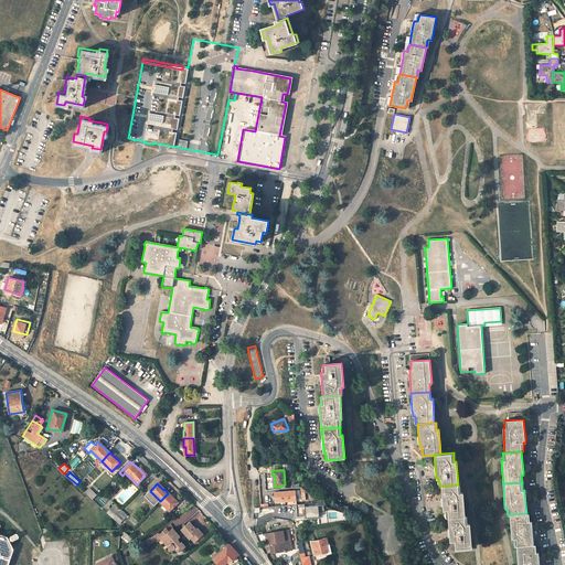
[(441,494),(443,507),(443,510),(445,510),(446,518),(447,518),(465,515),(462,492),(461,492),(460,484),(458,484),(441,486),(441,494)]
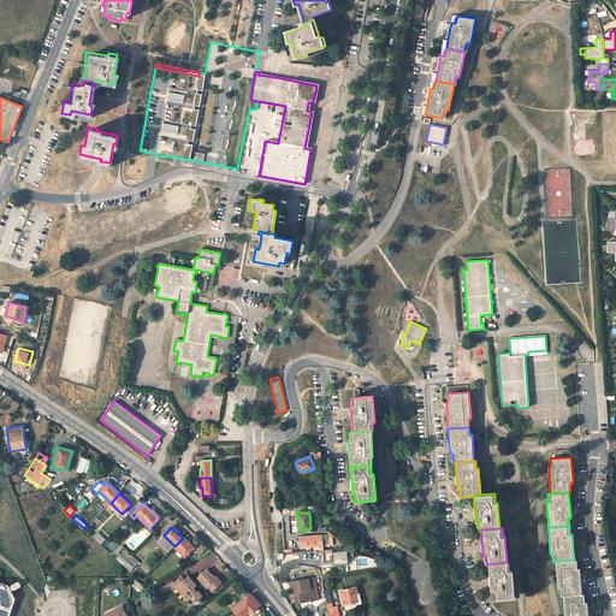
[(106,539),(98,532),(93,538),(101,544),(106,539)]
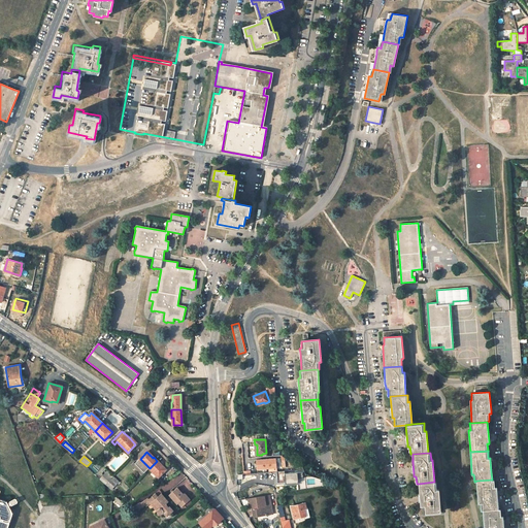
[(257,459),(257,469),(279,468),(278,458),(257,459)]
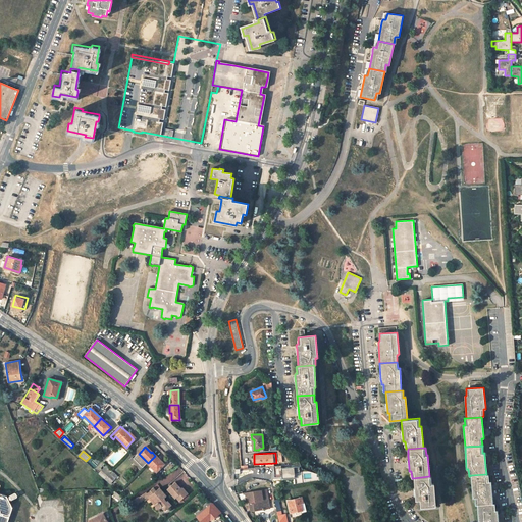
[(148,463),(139,454),(134,458),(143,468),(148,463)]
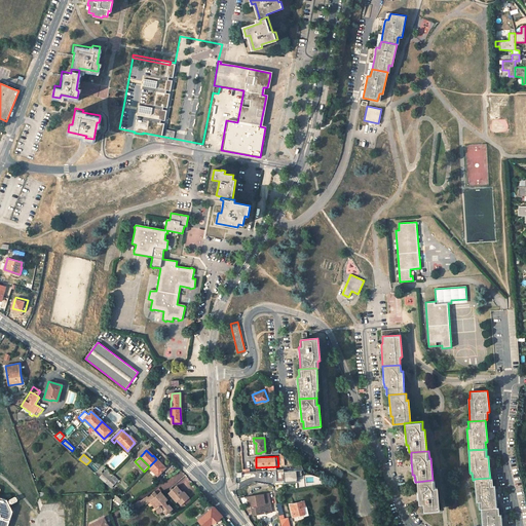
[(158,476),(164,468),(158,463),(159,462),(156,459),(149,466),(158,476)]
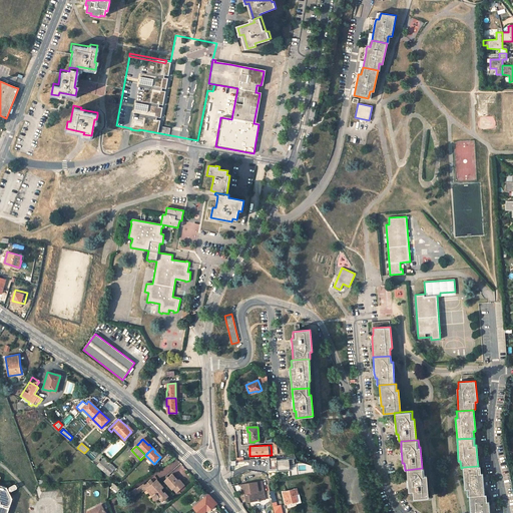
[(131,450),(130,449),(127,451),(138,462),(140,460),(131,450)]
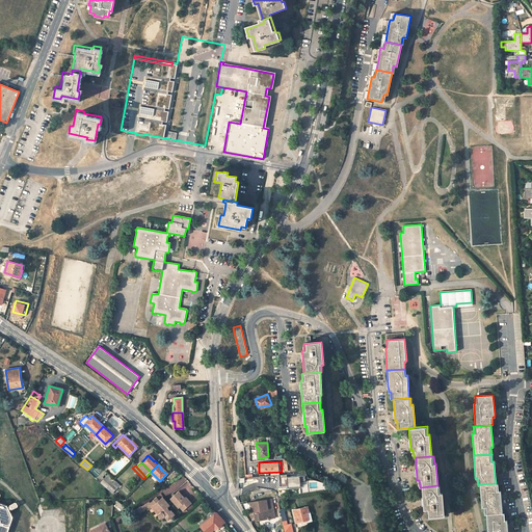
[(303,486),(302,475),(278,476),(280,487),(303,486)]
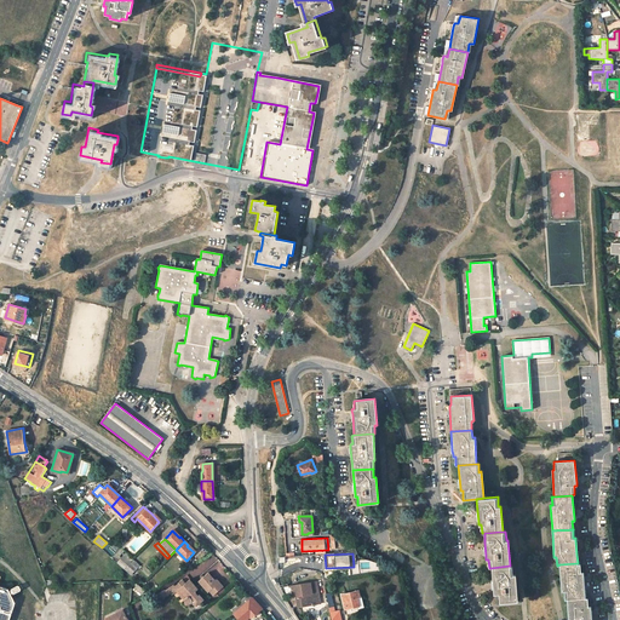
[(121,560),(127,566),(132,560),(127,555),(121,560)]
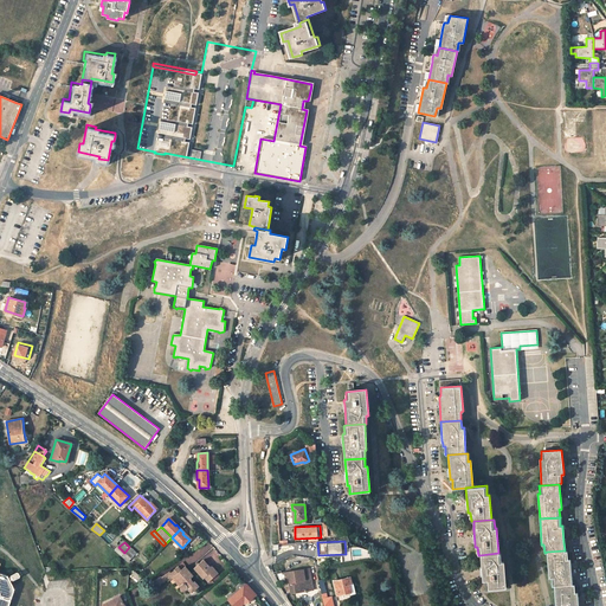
[(124,553),(121,556),(127,563),(130,560),(136,554),(129,547),(124,553)]
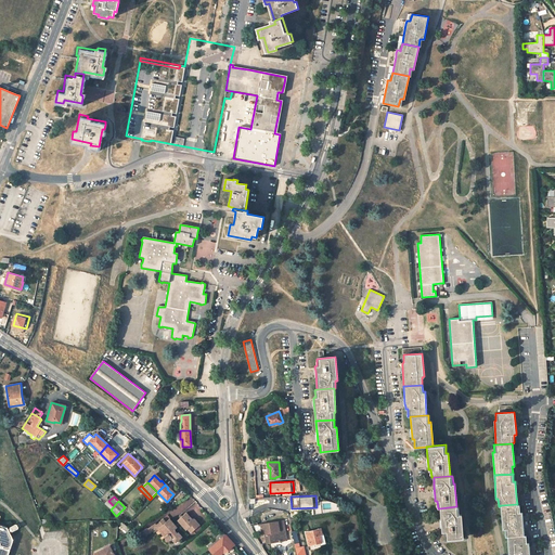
[(505,537),(507,537),(524,536),(521,517),(521,515),(521,512),(519,512),(519,504),(517,504),(501,505),(502,529),(504,529),(505,537)]
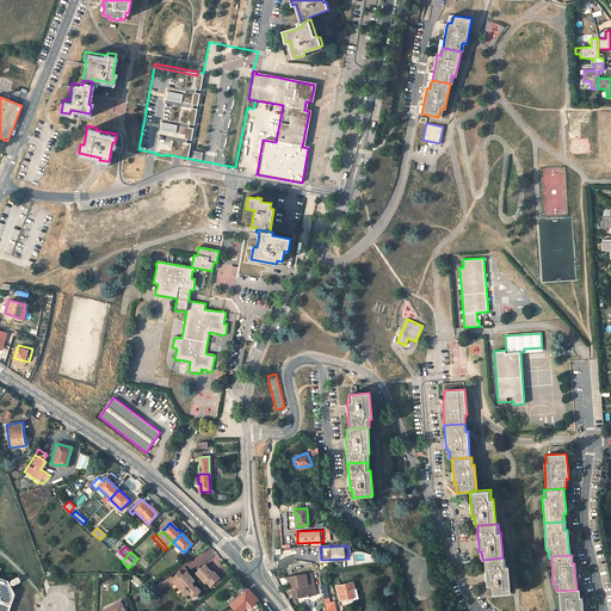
[(505,557),(503,557),(483,560),(486,582),(486,585),(488,585),(489,593),(510,592),(507,566),(505,566),(505,557)]
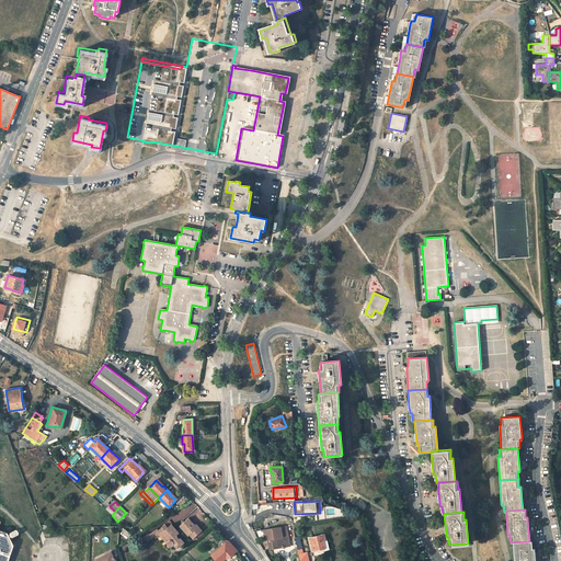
[(181,524),(183,526),(190,534),(191,534),(194,537),(203,529),(203,528),(198,523),(196,524),(190,516),(181,524)]
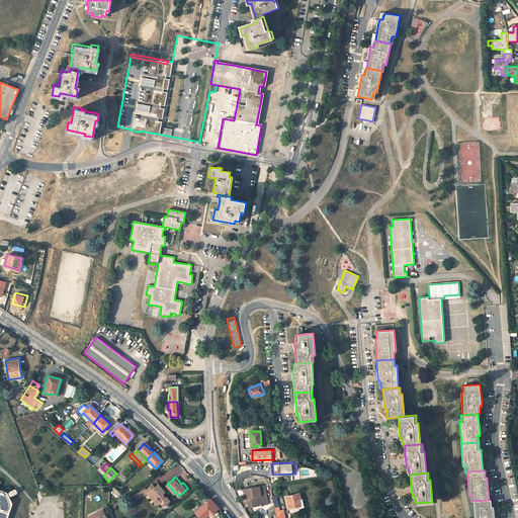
[(0,517),(7,517),(13,504),(9,496),(10,496),(11,496),(16,494),(17,492),(16,490),(14,490),(10,492),(9,493),(7,494),(6,491),(0,489),(0,484),(1,483),(0,481),(0,517)]
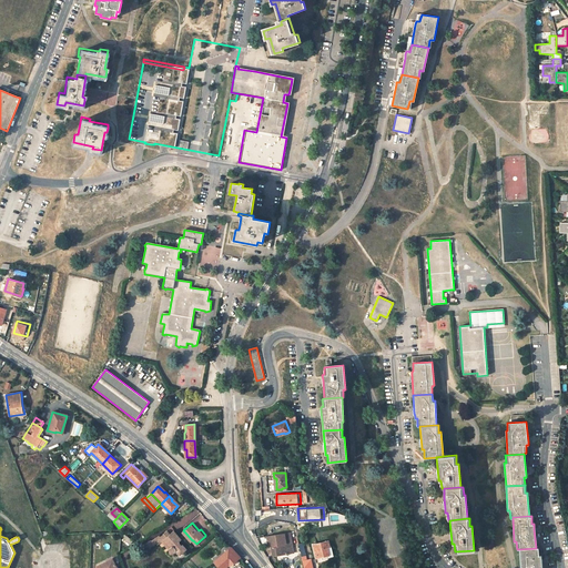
[(182,538),(180,536),(174,530),(172,533),(169,529),(163,534),(166,537),(165,538),(175,548),(174,549),(174,550),(175,551),(176,551),(178,551),(180,554),(189,547),(185,545),(183,541),(182,543),(180,540),(182,538)]
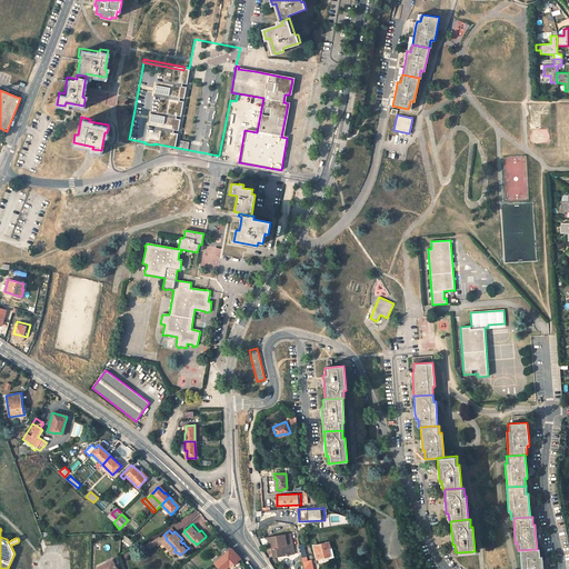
[(186,546),(192,541),(186,533),(180,537),(182,539),(180,541),(182,543),(183,542),(186,546)]
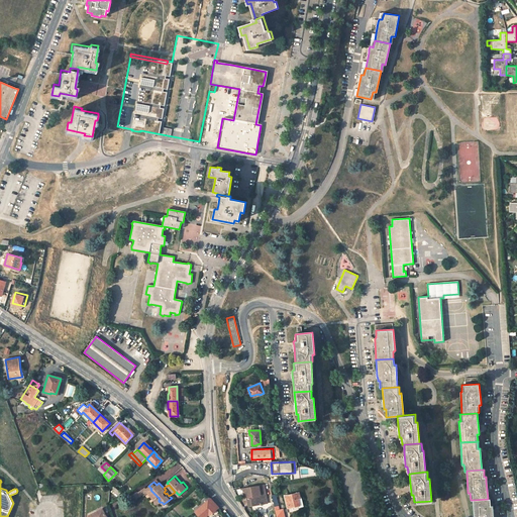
[(268,503),(265,485),(243,488),(244,498),(247,497),(248,506),(268,503)]
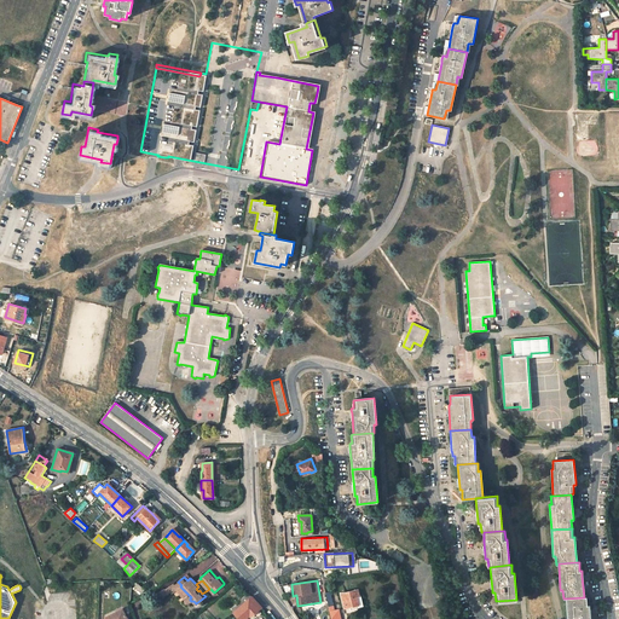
[(169,586),(177,594),(178,596),(183,591),(190,600),(190,599),(191,597),(180,586),(178,583),(177,584),(175,583),(169,586)]
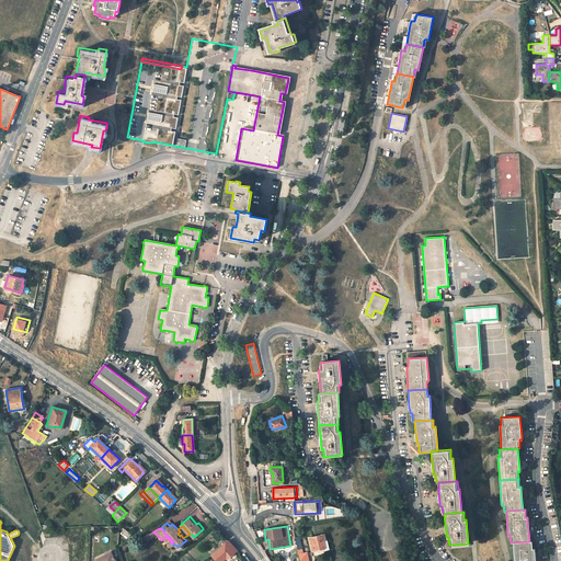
[(203,529),(194,537),(197,540),(206,533),(203,529)]
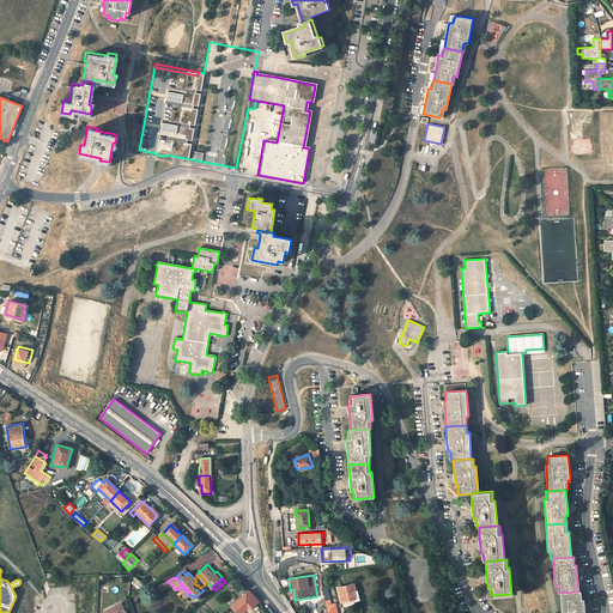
[(165,595),(171,590),(175,588),(168,581),(165,582),(164,583),(165,583),(159,588),(165,595)]
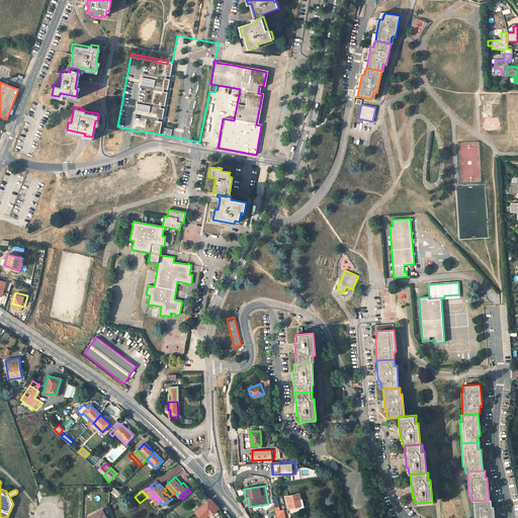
[(299,494),(285,497),(288,509),(299,507),(298,500),(300,499),(299,494)]
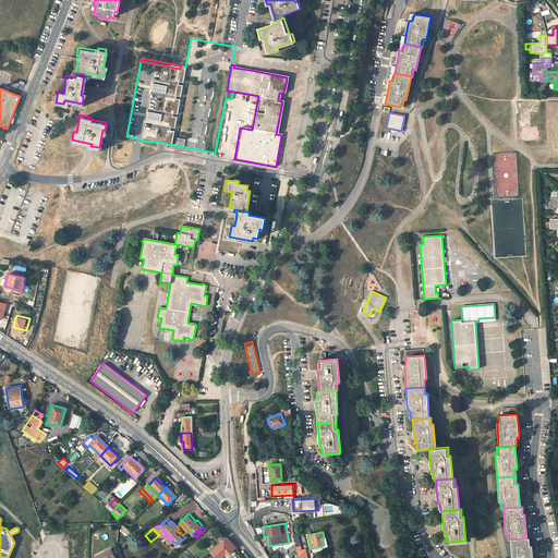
[(209,553),(225,541),(227,537),(223,534),(206,549),(209,553)]
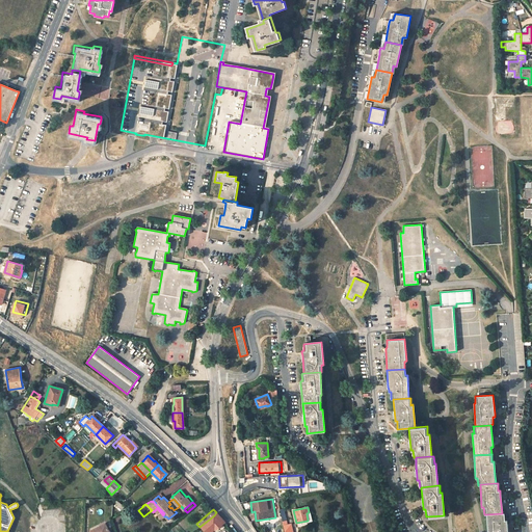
[(225,523),(216,512),(214,515),(222,526),(225,523)]
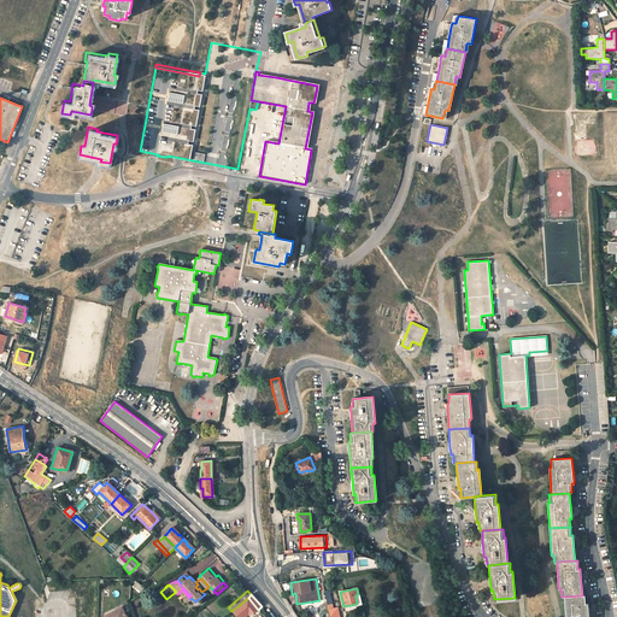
[(588,616),(587,606),(587,603),(585,604),(585,595),(582,595),(564,597),(564,616),(588,616)]
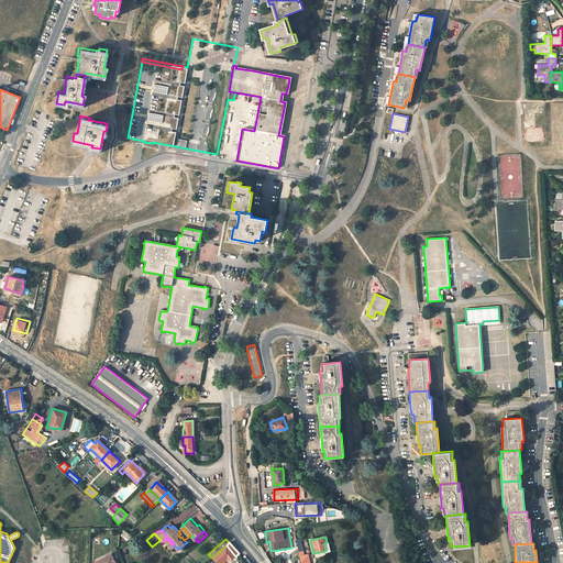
[(211,558),(216,562),(222,562),(227,560),(227,561),(225,562),(227,562),(230,562),(236,558),(235,556),(227,545),(211,558)]
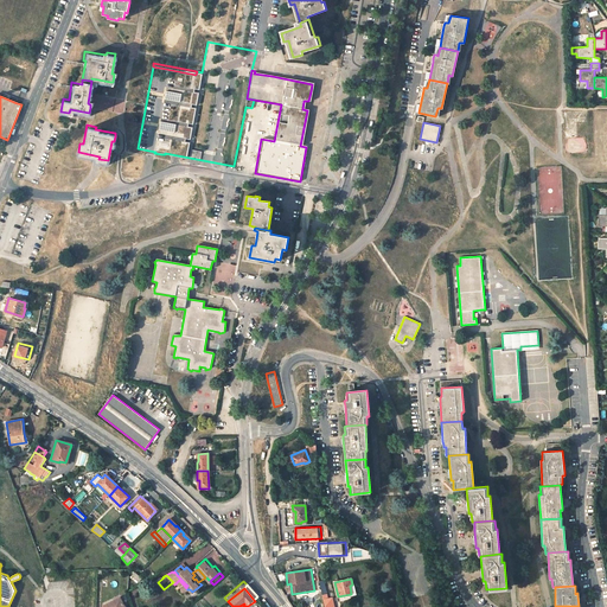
[(125,606),(120,596),(103,605),(103,606),(125,606)]
